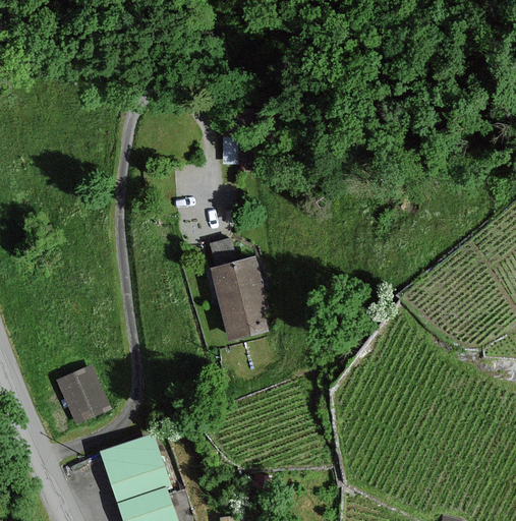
[(212,261),(235,255),(230,233),(207,238),(212,261)]
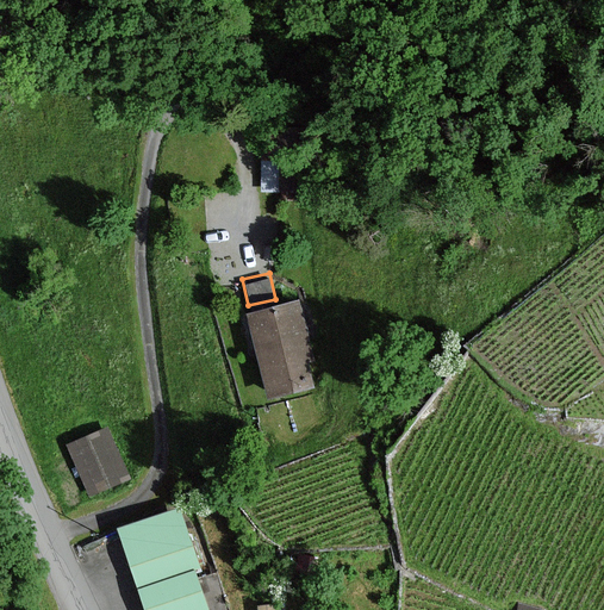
[(296,299),(244,313),(267,399),(318,386),(296,299)]
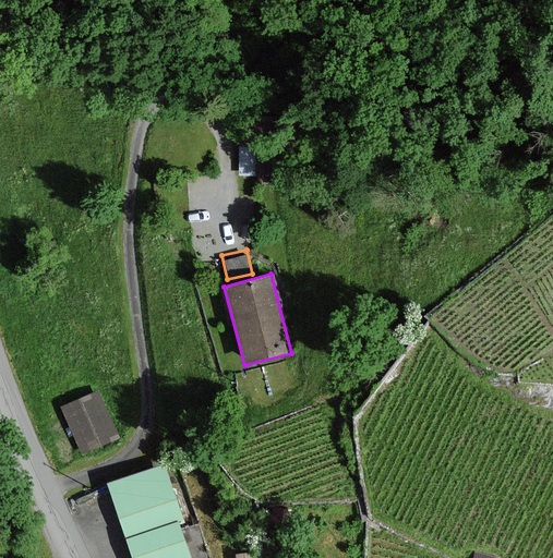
[(99,393),(58,411),(77,456),(119,438),(99,393)]
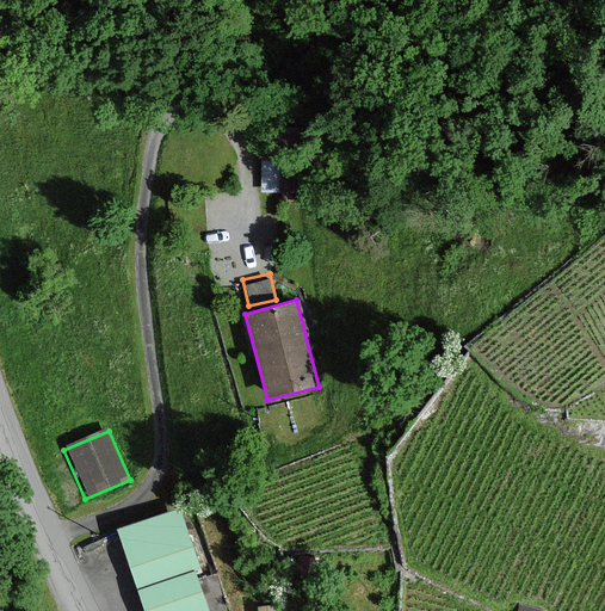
[(178,510),(117,528),(135,587),(196,568),(178,510)]
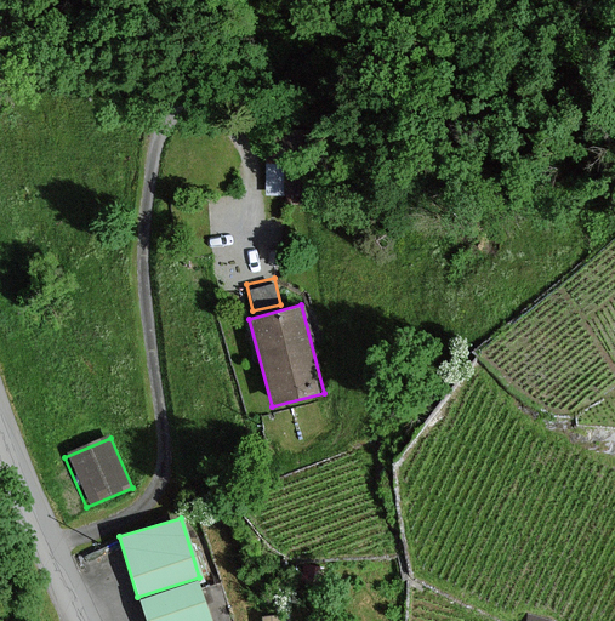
[(208,620),(197,582),(141,598),(147,620),(208,620)]
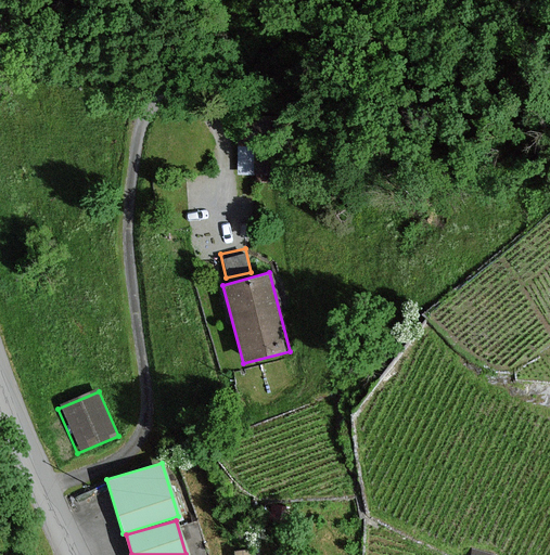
All buildings are outlined.
